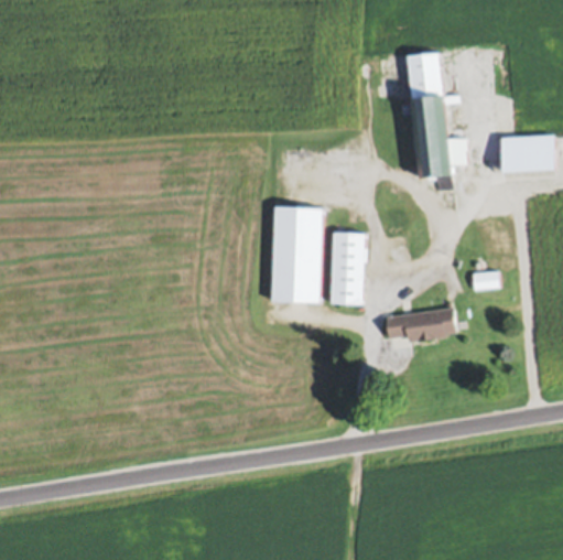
[(404,54),(415,178),(440,176),(439,160),(479,157),(479,147),(461,149),(459,139),(455,140),(445,141),(437,52),(404,54)]
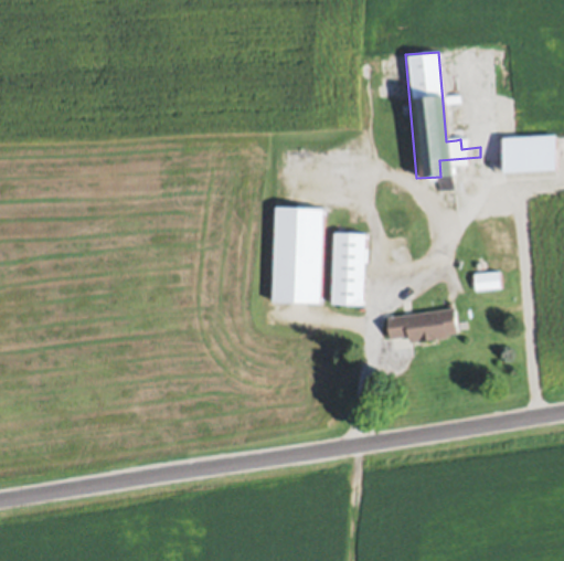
[(500,136),(500,171),(555,171),(555,135),(500,136)]
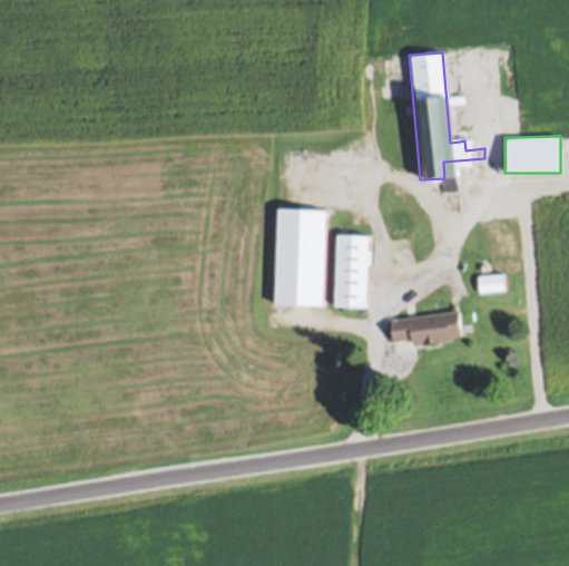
[(274,304),(326,305),(329,210),(275,208),(274,304)]
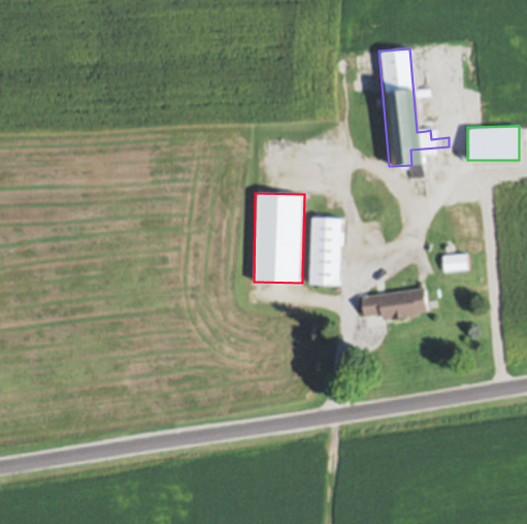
[(310,217),(309,284),(342,284),(342,218),(310,217)]
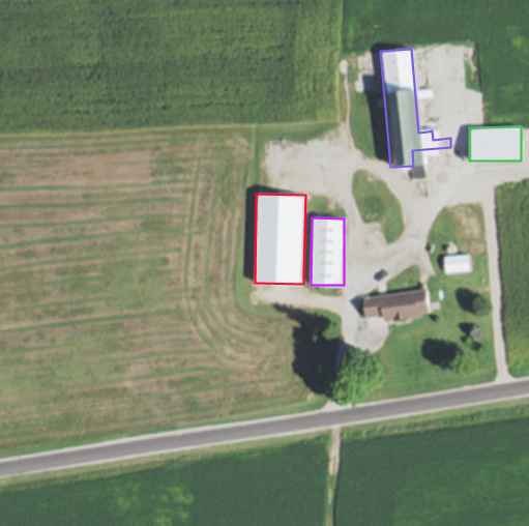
[(471,255),(444,255),(444,270),(471,270),(471,255)]
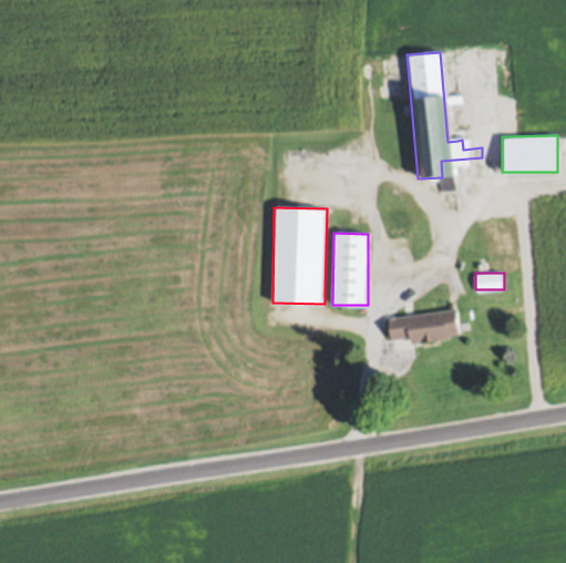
[(388,316),(390,344),(456,337),(453,310),(388,316)]
